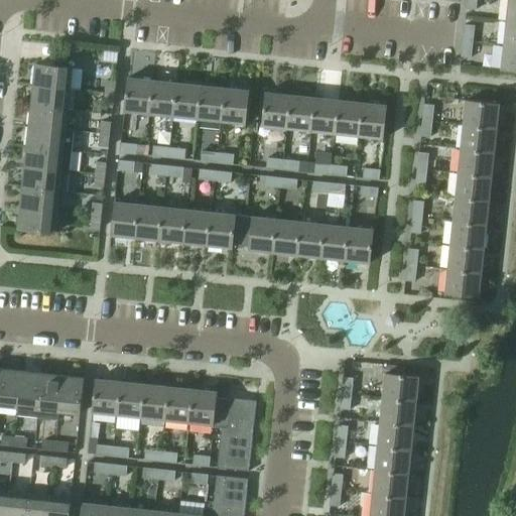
[(477,0),(467,0),(467,8),(477,9),(477,0)]
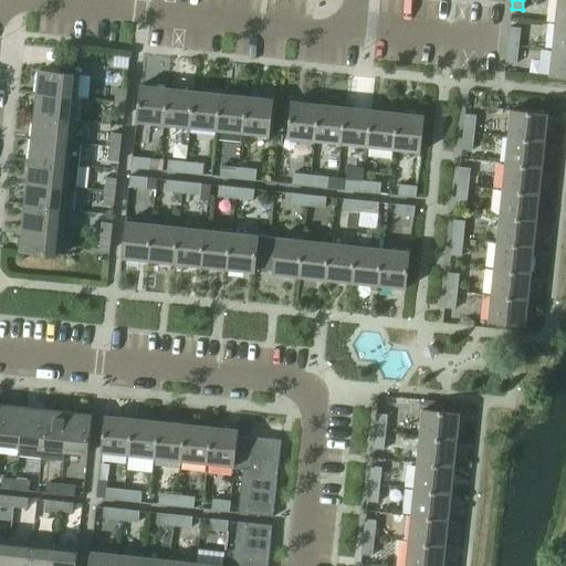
[(565,0),(558,0),(556,22),(565,23),(565,0)]
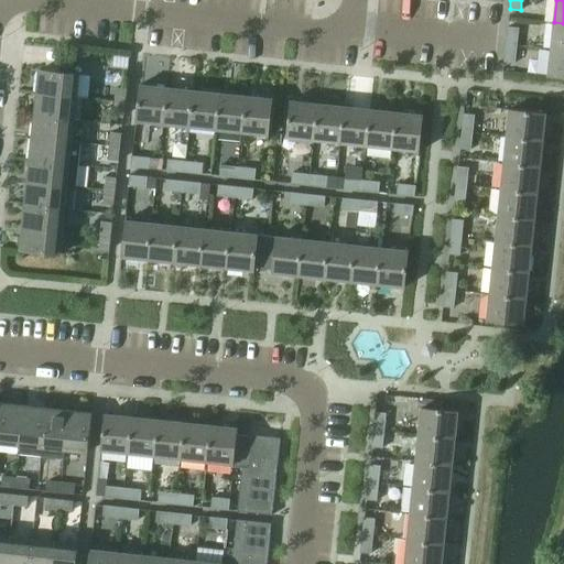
[(563,23),(554,22),(552,49),(563,50),(563,23)]
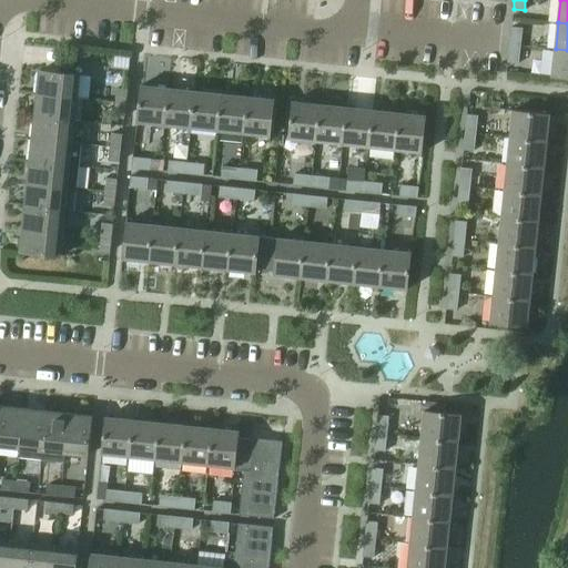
[(513,27),(510,44),(520,46),(523,28),(513,27)]
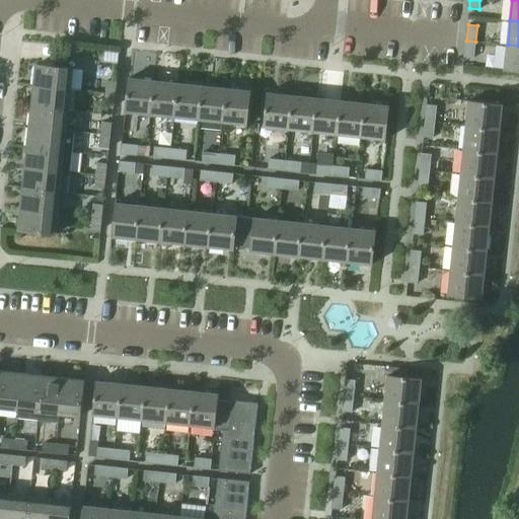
[(475,42),(466,41),(464,57),(474,58),(475,42)]
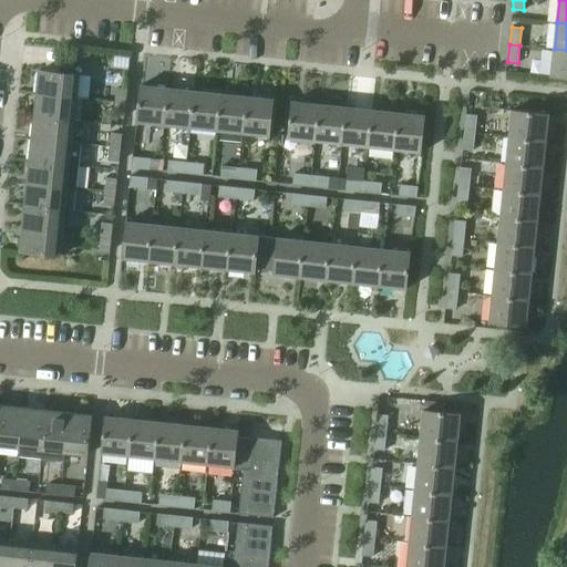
[(566,50),(555,49),(552,76),(566,78),(566,50)]
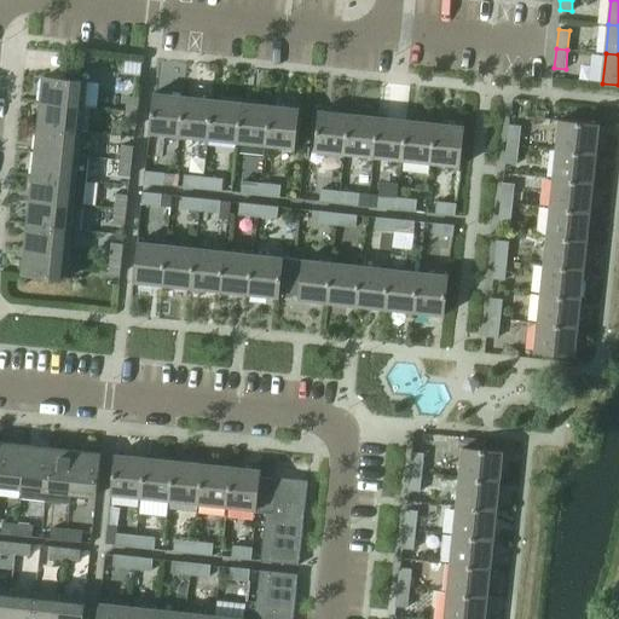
[(44,76),(41,102),(92,106),(97,108),(99,82),(87,81),(44,76)]
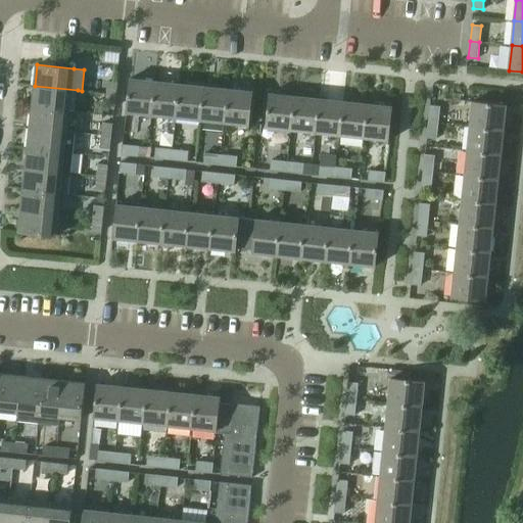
[(127,111),(151,114),(155,81),(130,79),(127,111)]
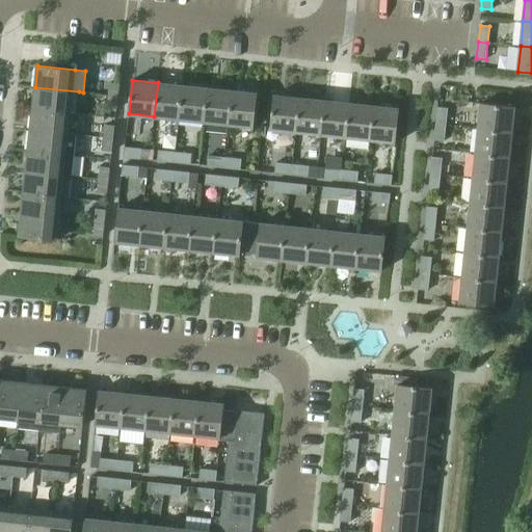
[(110,82),(109,95),(118,96),(120,83),(110,82)]
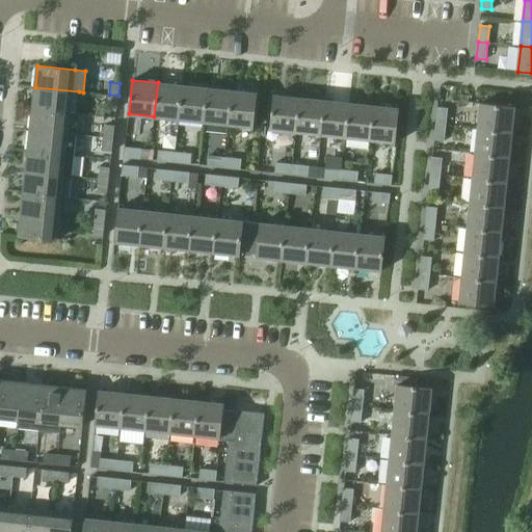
[(154,116),(179,120),(183,85),(160,82),(158,82),(154,116)]
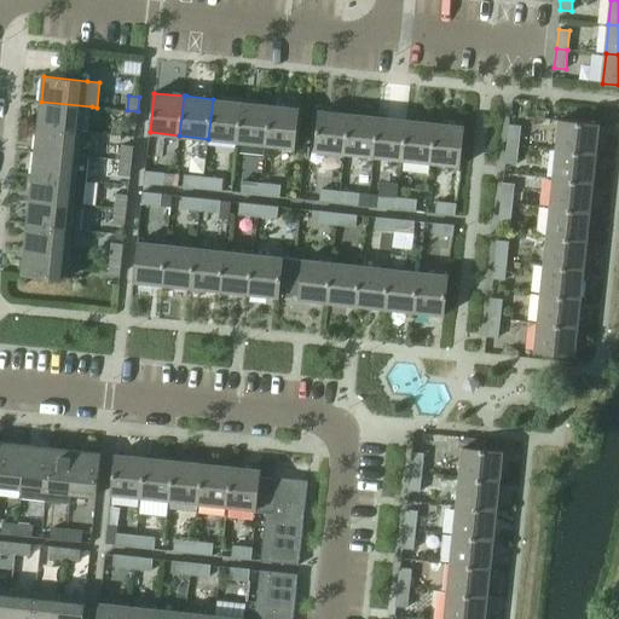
[(208,139),(237,142),(242,102),(213,99),(208,139)]
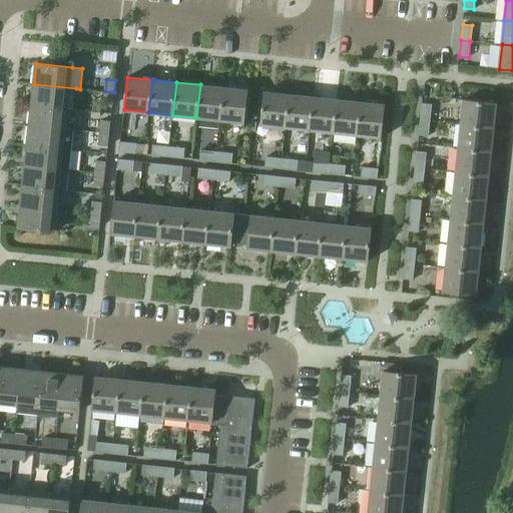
[(34,84),(32,104),(68,108),(73,109),(76,88),(34,84)]
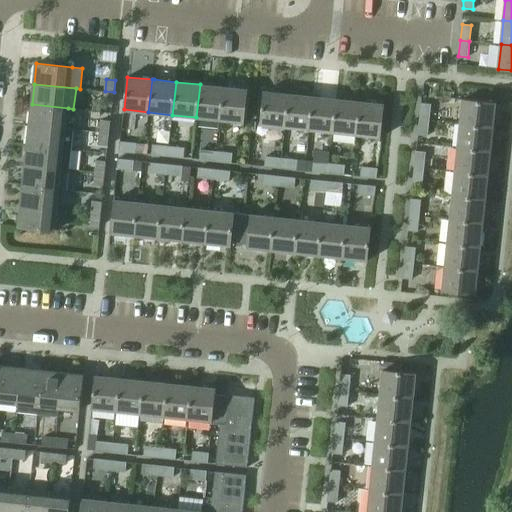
[(196,117),(220,120),(224,87),(200,84),(196,117)]
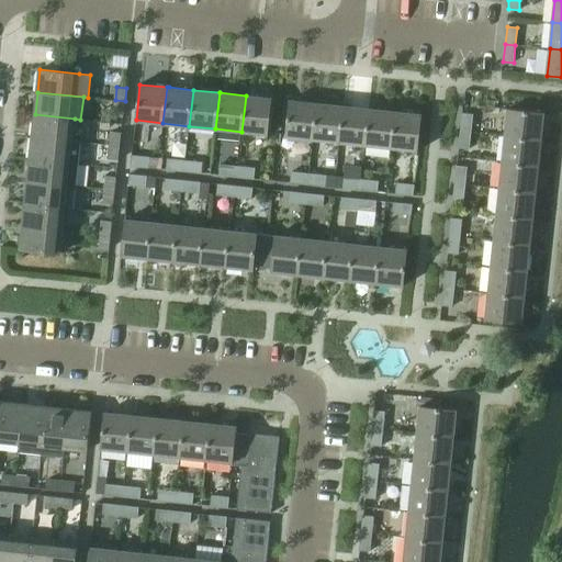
[(246,96),(242,132),(269,134),(272,98),(246,96)]
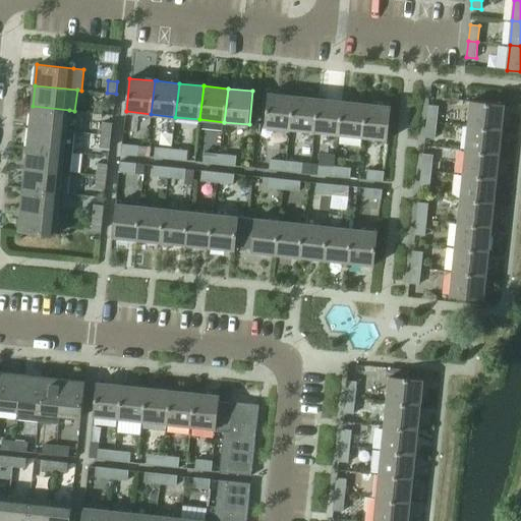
[(116,94),(107,93),(105,106),(114,107),(116,94)]
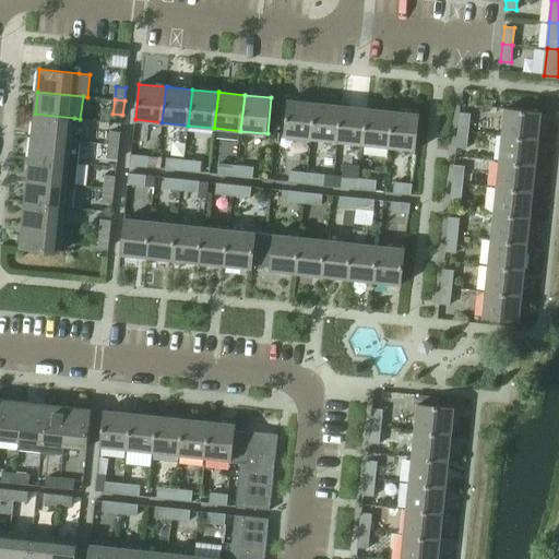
[(285,135),(311,139),(316,103),(288,99),(285,135)]
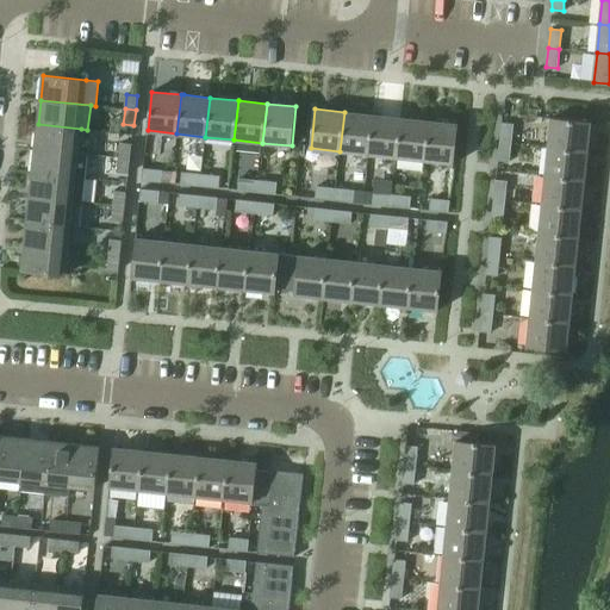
[(340,151),(368,154),(373,114),(344,112),(340,151)]
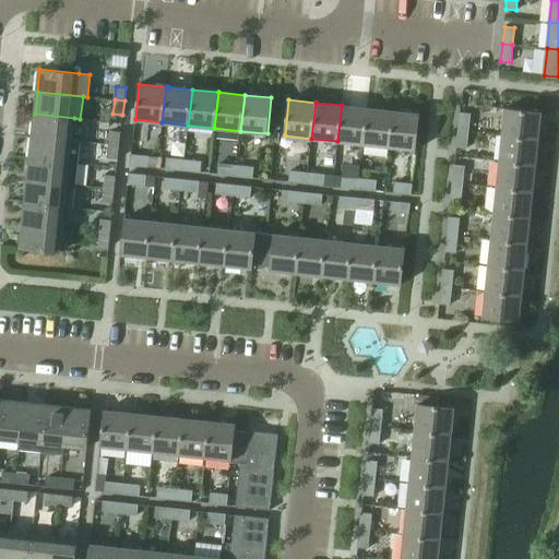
[(337,141),(364,144),(367,108),(342,105),(337,141)]
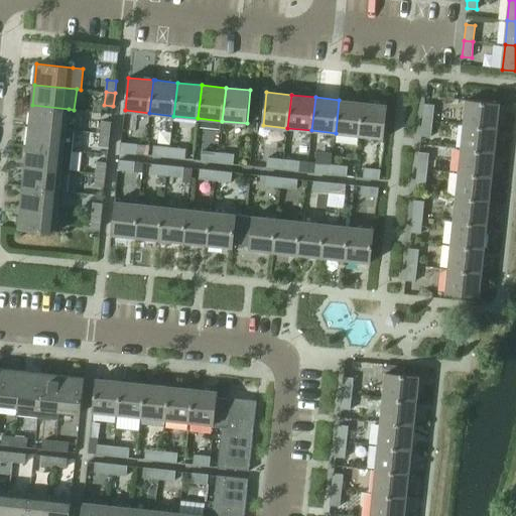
[(336,133),(360,135),(363,103),(339,100),(336,133)]
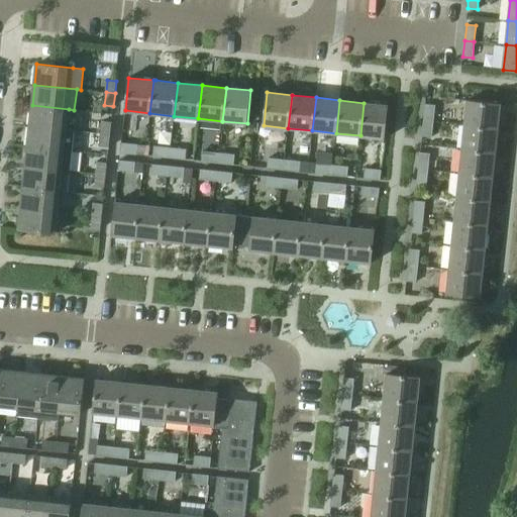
[(468,100),(466,124),(498,128),(501,103),(468,100)]
